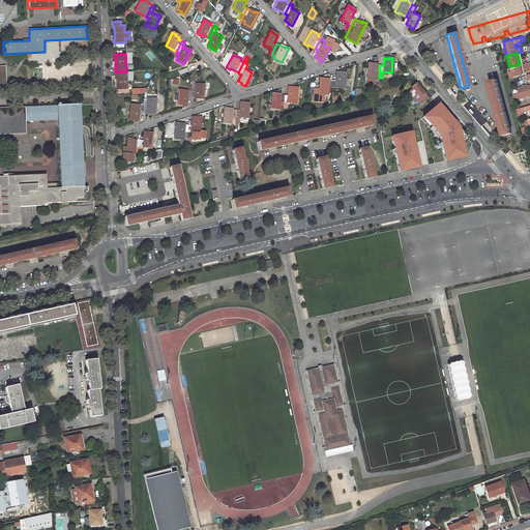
[(367,62),(366,78),(376,79),(376,78),(379,78),(380,65),(372,64),(372,63),(367,62)]
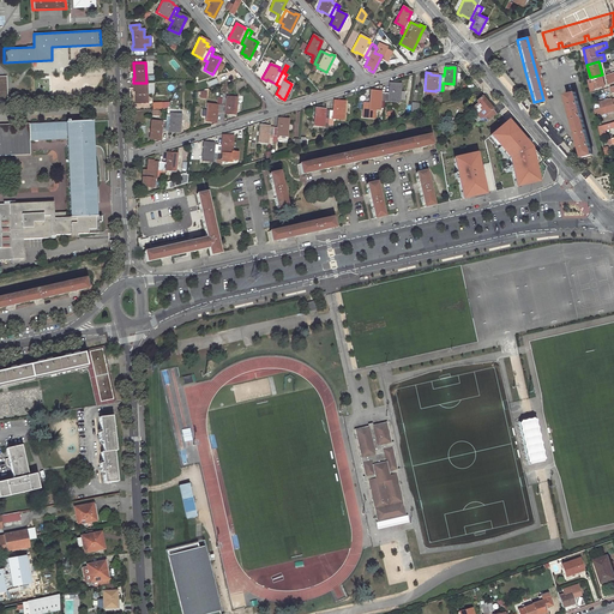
[(595,86),(605,84),(602,74),(593,77),(594,82),(595,86)]
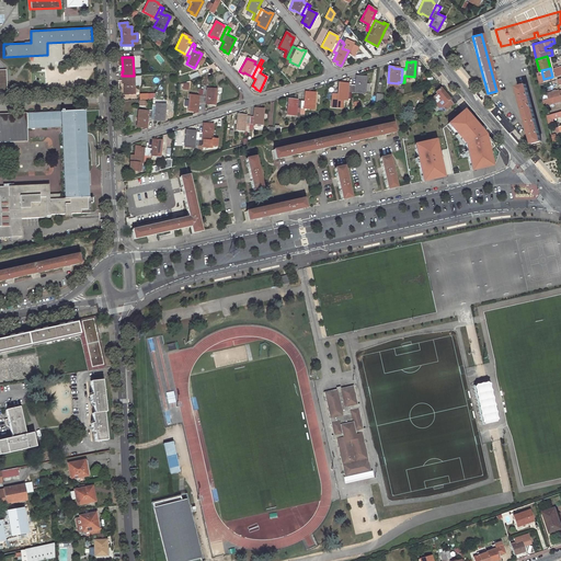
[(95,84),(94,72),(78,73),(79,84),(95,84)]
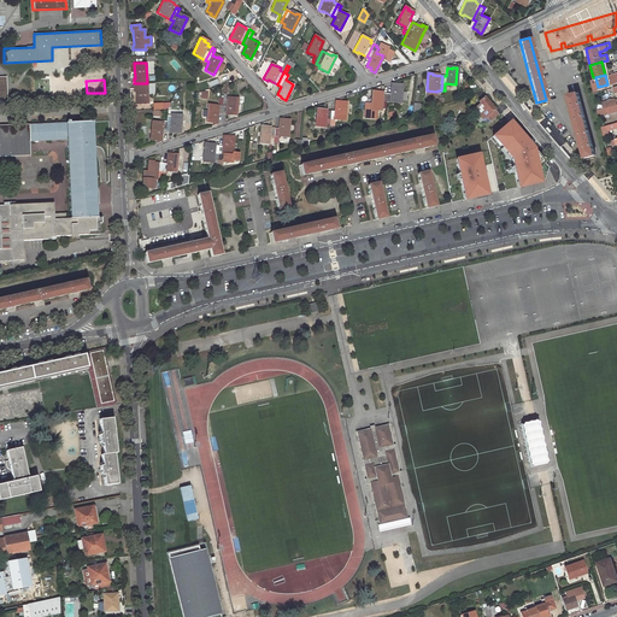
[(136,103),(148,103),(147,83),(134,83),(134,88),(135,88),(136,103)]
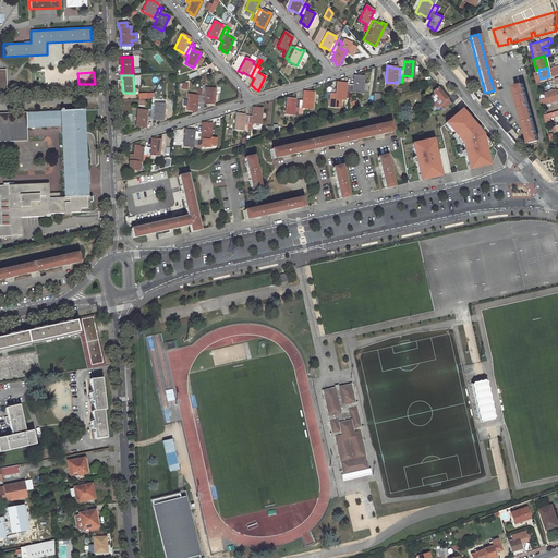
[(361,93),(363,77),(359,76),(358,77),(353,77),(353,85),(349,84),(349,92),(361,93)]
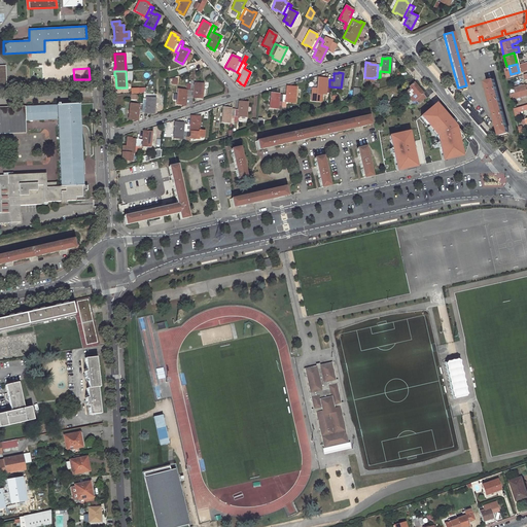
[(328,92),(329,86),(329,79),(322,79),(322,78),(318,77),(317,89),(312,88),(311,100),(321,101),(321,93),(325,94),(325,92),(328,92)]
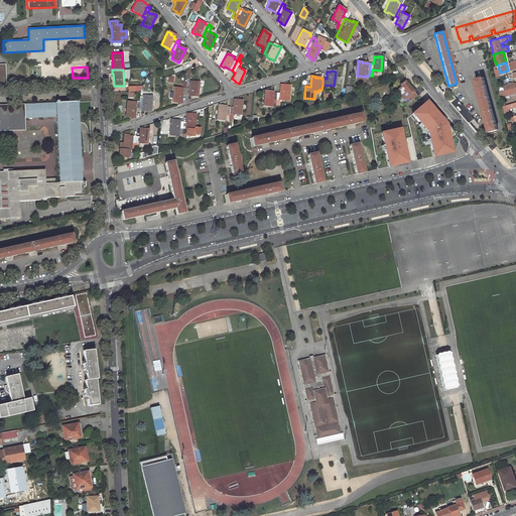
[(483,77),(475,79),(489,130),(498,128),(483,77)]
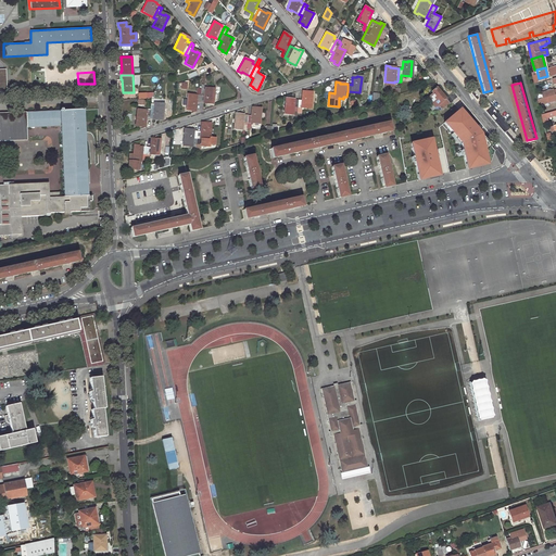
[(212,103),(214,87),(204,86),(204,88),(202,88),(202,84),(201,84),(201,88),(200,101),(207,102),(207,103),(212,103)]
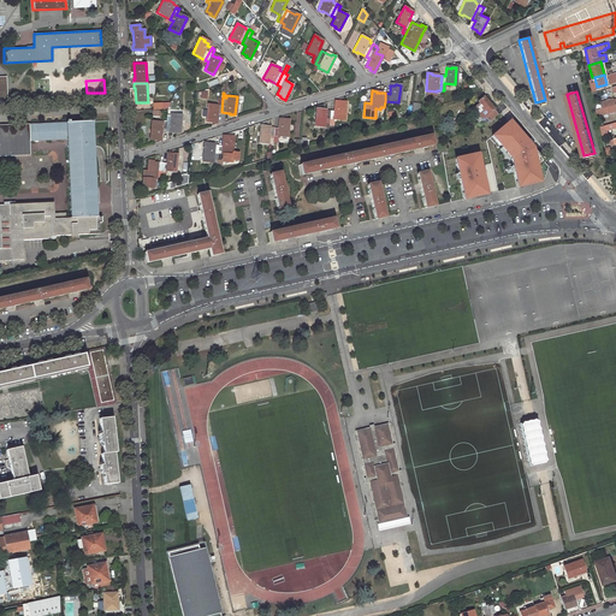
[(597,113),(615,107),(615,96),(602,100),(603,105),(596,107),(597,113)]
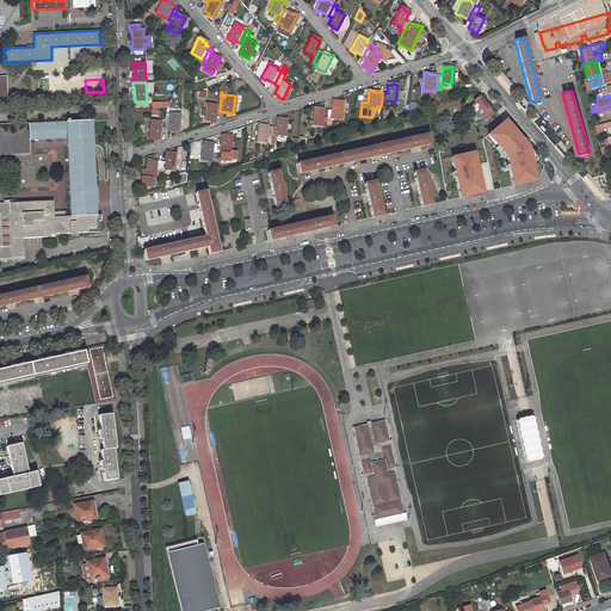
[(216,104),(205,103),(204,119),(209,119),(209,118),(215,118),(215,111),(220,111),(221,97),(216,97),(216,104)]
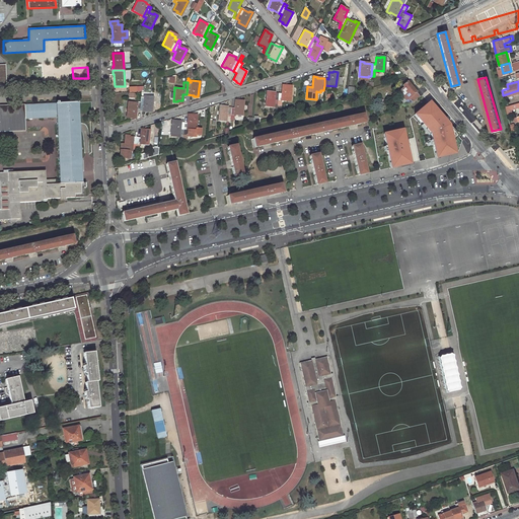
[(399,91),(410,102),(415,101),(420,96),(408,82),(402,86),(403,87),(399,91)]
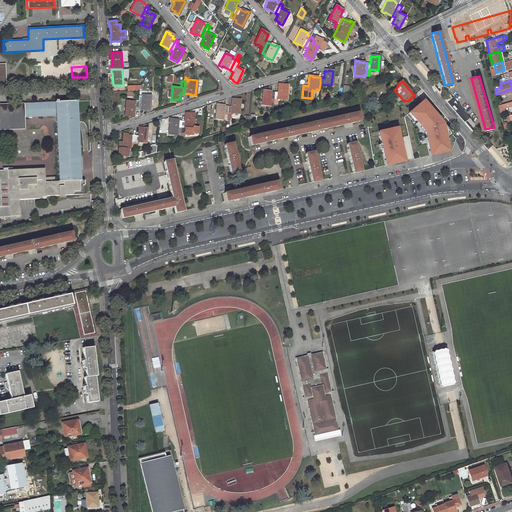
[(285,99),(286,84),(283,84),(282,86),(278,85),(277,92),(274,91),(273,103),(276,104),(277,98),(285,99)]
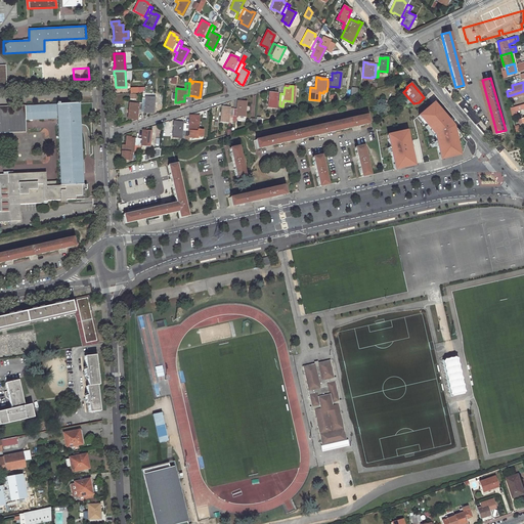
[(279,105),(280,93),(272,93),(272,91),(269,91),(267,106),(276,107),(276,105),(279,105)]
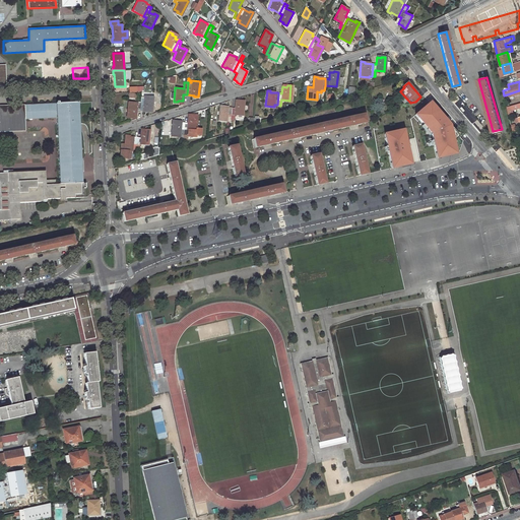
[(151,112),(152,96),(144,95),(143,104),(140,103),(139,110),(146,111),(146,112),(151,112)]
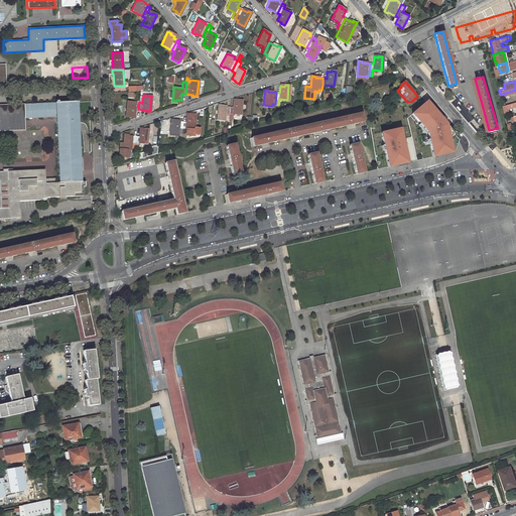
[(240,115),(241,100),(238,100),(237,101),(233,100),(232,107),(229,107),(228,119),(231,119),(232,114),(240,115)]
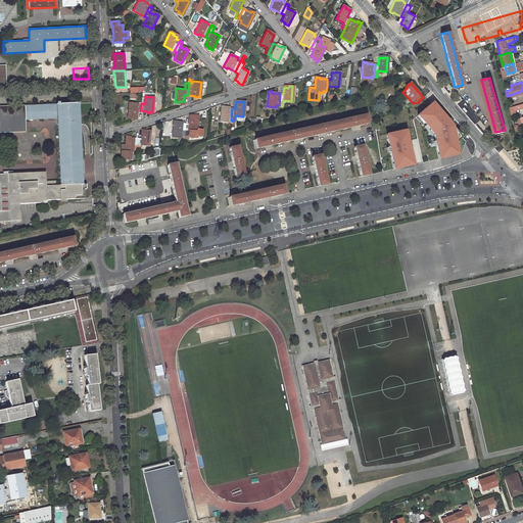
[(129,102),(128,117),(132,117),(132,116),(136,116),(137,110),(140,110),(141,103),(129,102)]
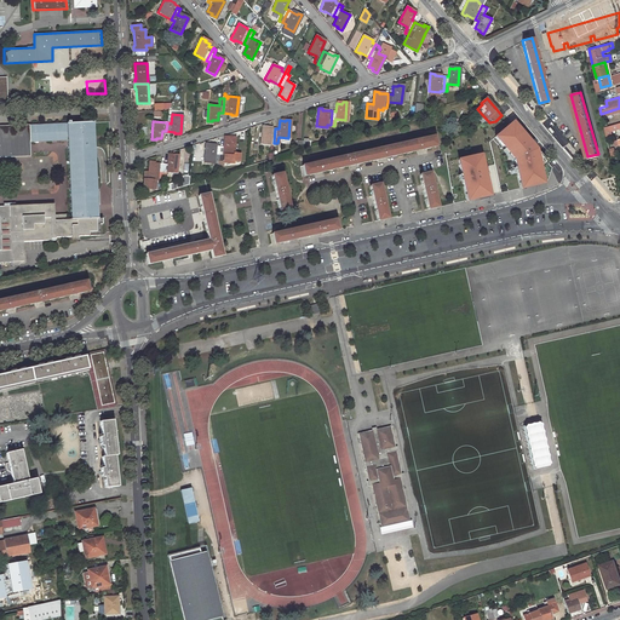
[(78,237),(98,237),(98,227),(102,225),(102,220),(97,220),(93,122),(28,125),(28,139),(67,138),(70,217),(65,217),(53,217),(53,212),(53,205),(15,206),(3,207),(0,206),(0,263),(22,262),(22,242),(55,241),(55,239),(72,237),(72,241),(78,240),(78,237)]
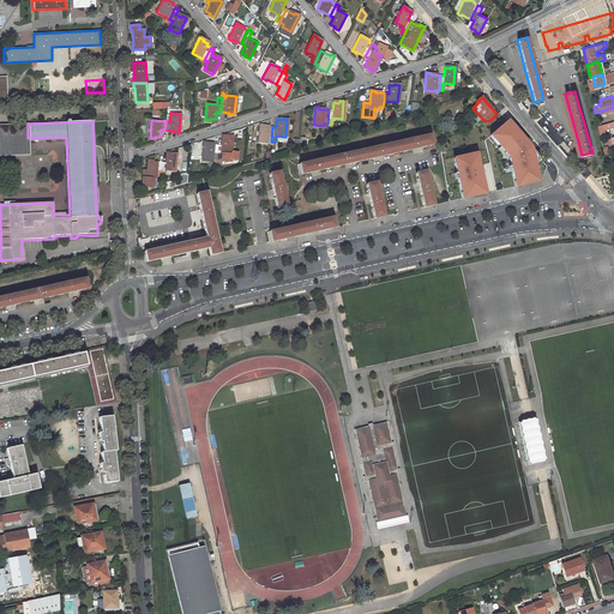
[(510,158),(516,187),(541,181),(546,167),(507,121),(491,136),(510,158)]
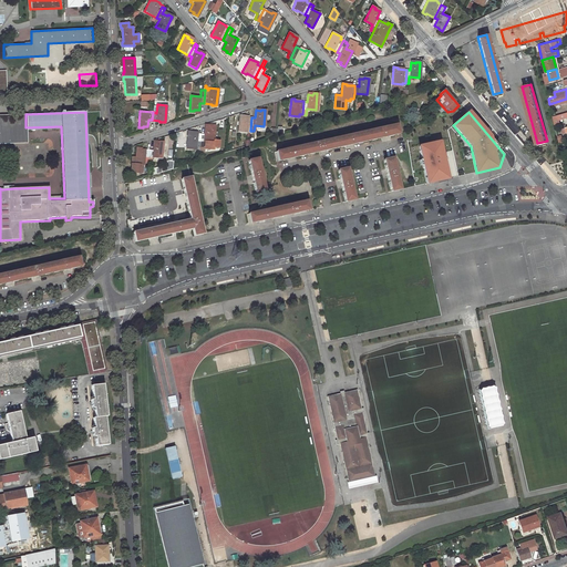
[(0,143),(27,142),(26,127),(26,114),(0,114),(0,143)]
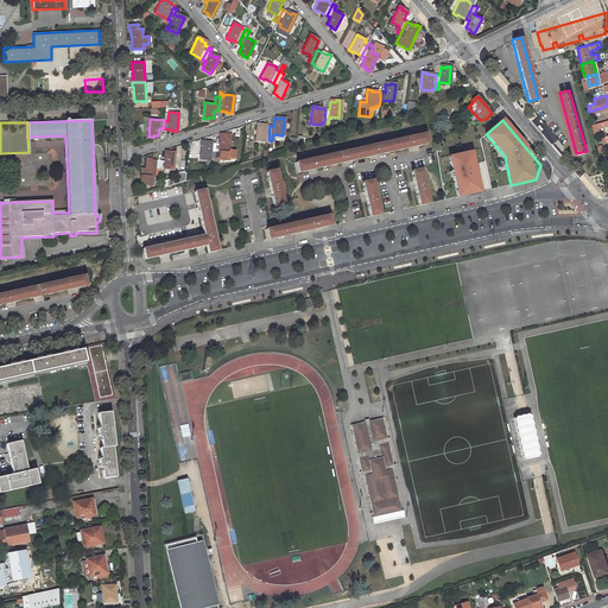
[(257,124),(255,141),(268,143),(268,140),(270,126),(261,125),(261,124),(257,124)]
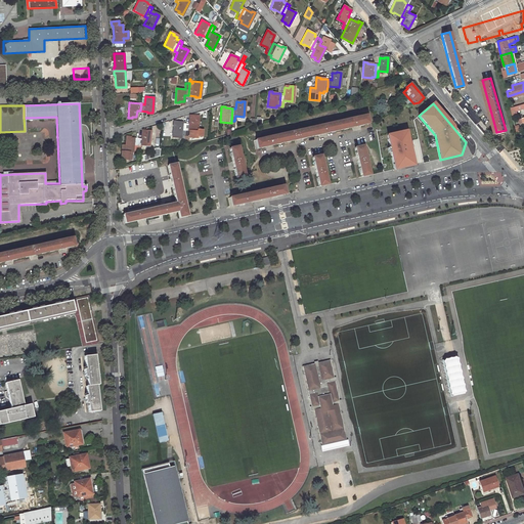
[(366,115),(255,140),(257,148),(368,124),(366,115)]
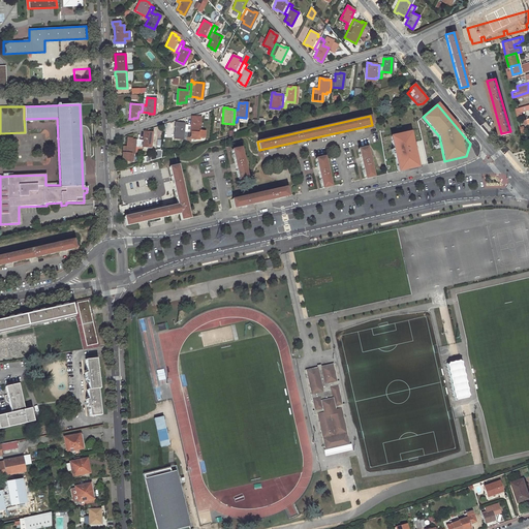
[(198,131),(200,118),(196,118),(195,119),(191,118),(191,125),(187,125),(186,137),(191,138),(191,139),(197,141),(197,138),(203,138),(204,132),(198,131)]
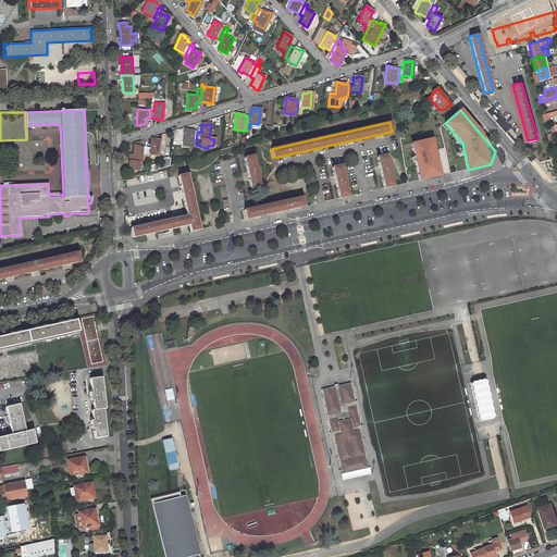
[(185,130),(183,146),(193,146),(193,150),(196,150),(196,145),(197,132),(189,131),(189,130),(185,130)]
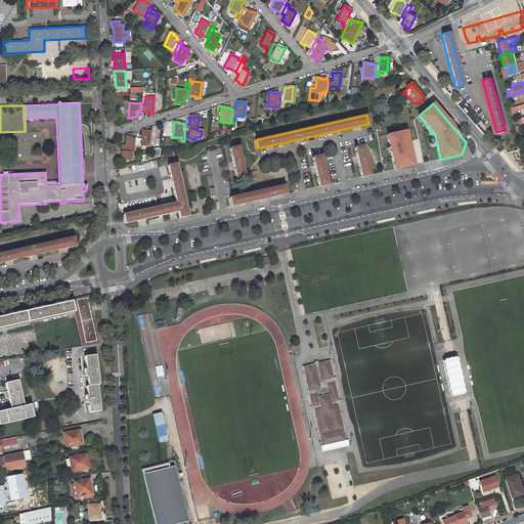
[(149,146),(151,131),(146,131),(146,132),(142,131),(141,138),(138,137),(137,150),(140,150),(141,145),(149,146)]
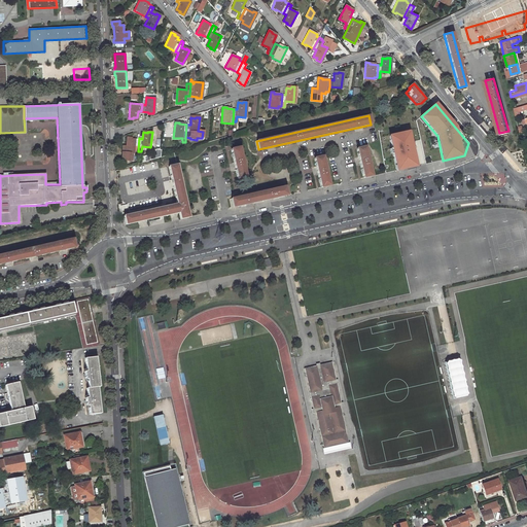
[(131,152),(133,153),(135,153),(135,151),(138,151),(139,138),(131,138),(131,137),(127,136),(127,145),(126,151),(123,151),(121,160),(130,161),(130,160),(131,152)]
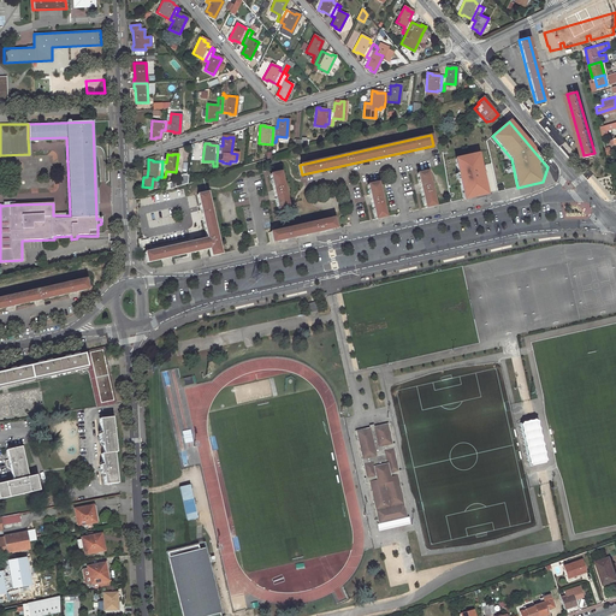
[(452,165),(461,200),(486,195),(478,159),(452,165)]
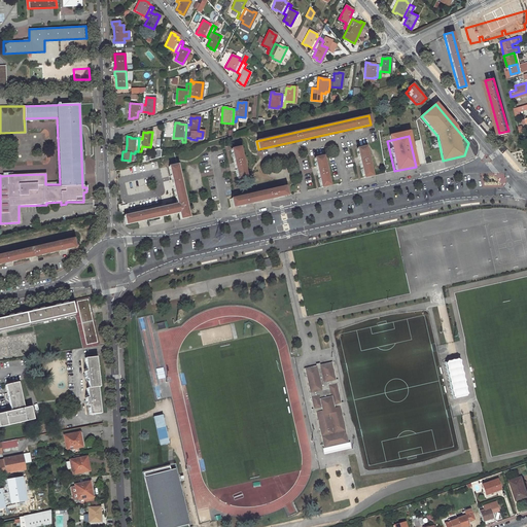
[(373,175),(366,146),(357,148),(363,177),(373,175)]
